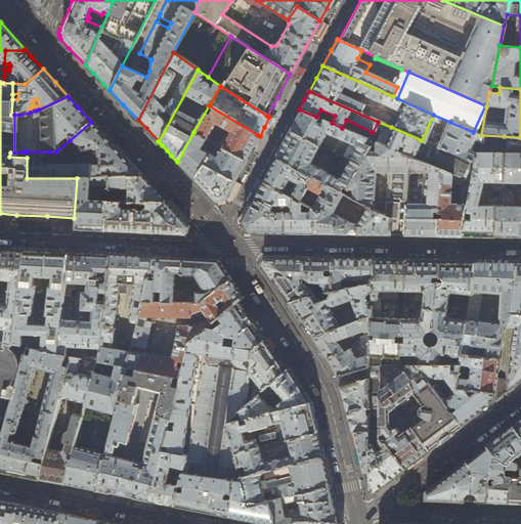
[(209,105),(193,132),(206,139),(214,123),(230,132),(226,139),(221,136),(217,145),(221,147),(244,161),(252,146),(258,135),(209,105)]
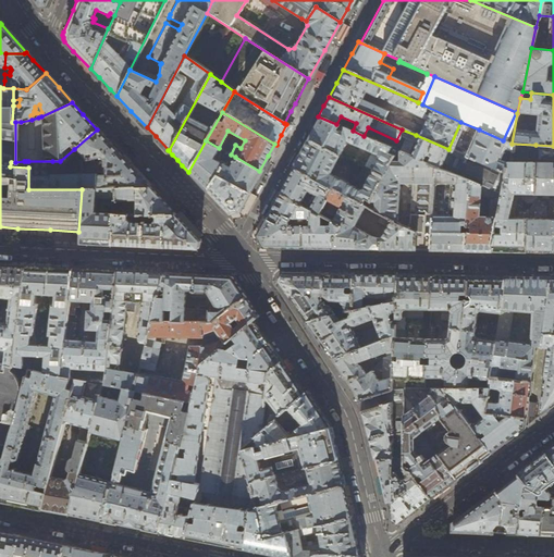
[(336,124),(318,116),(315,123),(314,126),(306,139),(339,156),(345,141),(370,151),(361,168),(382,177),(396,149),(364,136),(353,131),(336,124)]
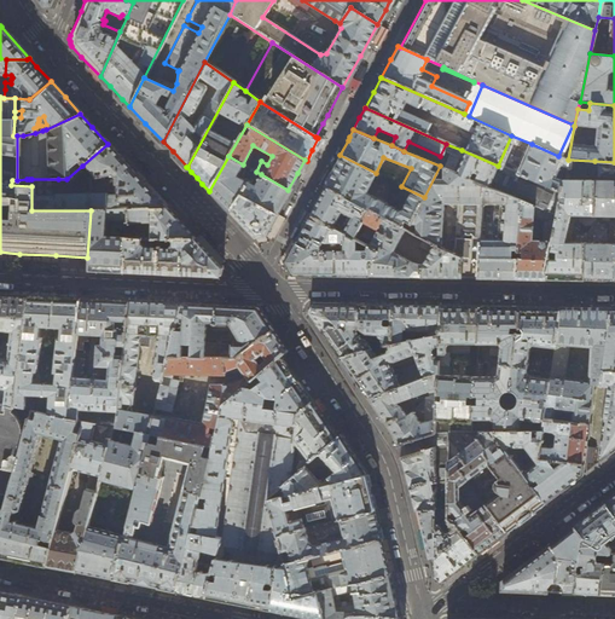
[(518,174),(532,144),(511,136),(498,166),(518,174)]
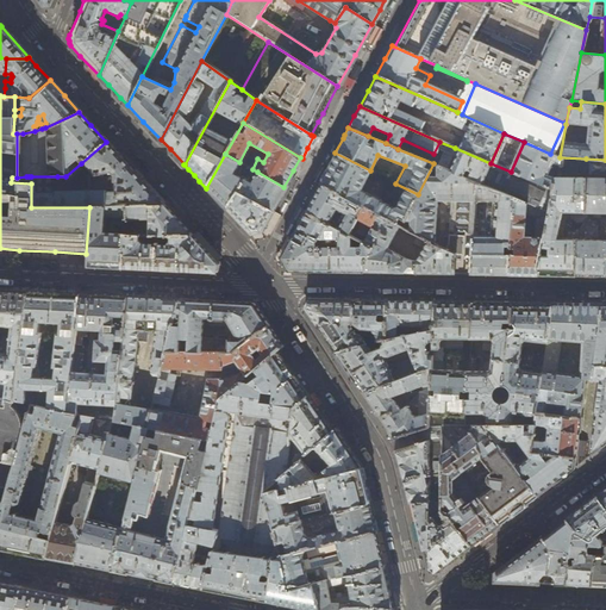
[(130,169),(106,142),(81,163),(86,169),(85,191),(57,192),(57,176),(31,176),(31,184),(31,207),(89,207),(123,206),(162,204),(130,169)]
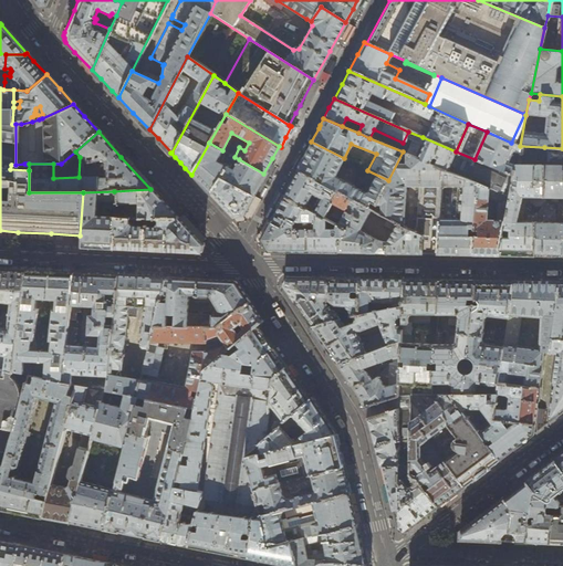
[(475,159),(456,152),(423,137),(420,143),(423,144),(417,158),(440,169),(475,184),(508,198),(511,186),(512,179),(512,177),(475,159)]
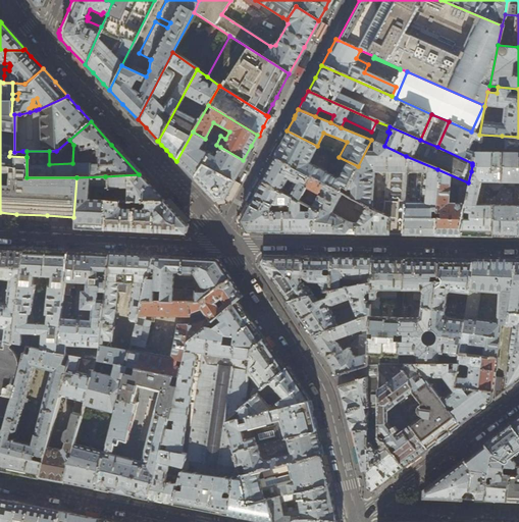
[(317,146),(287,131),(280,143),(272,157),(309,176),(340,194),(343,195),(358,166),(339,157),(329,175),(308,164),(317,146)]
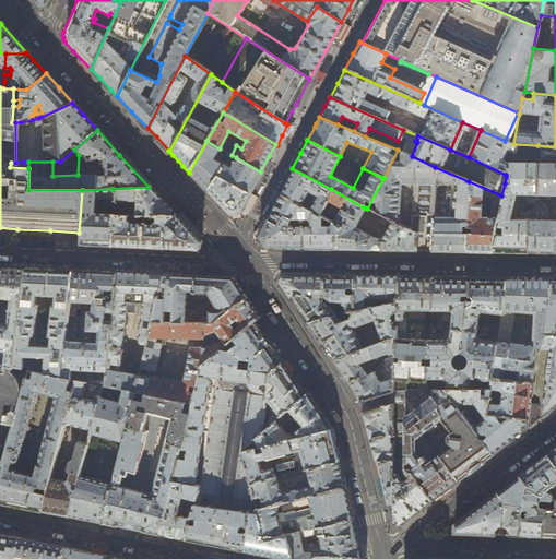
[(229,154),(220,149),(206,141),(189,173),(192,176),(198,181),(199,182),(206,190),(216,176),(223,164),(225,162),(229,154)]
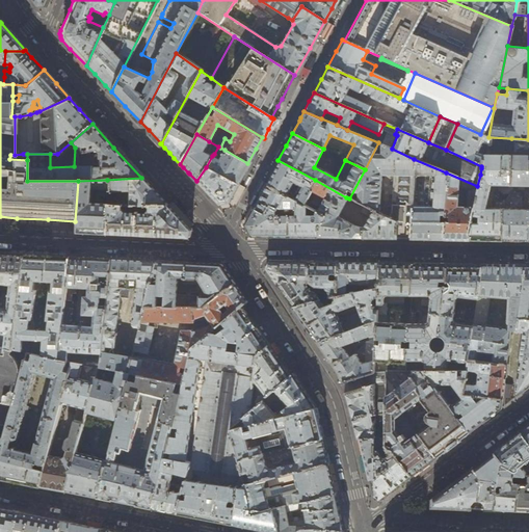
[(488,137),(487,138),(486,142),(481,166),(481,168),(486,169),(485,176),(480,175),(477,186),(468,233),(467,239),(482,239),(501,240),(501,209),(484,209),(490,185),(496,185),(496,189),(498,191),(500,191),(502,193),(508,193),(510,190),(510,185),(511,138),(488,137)]
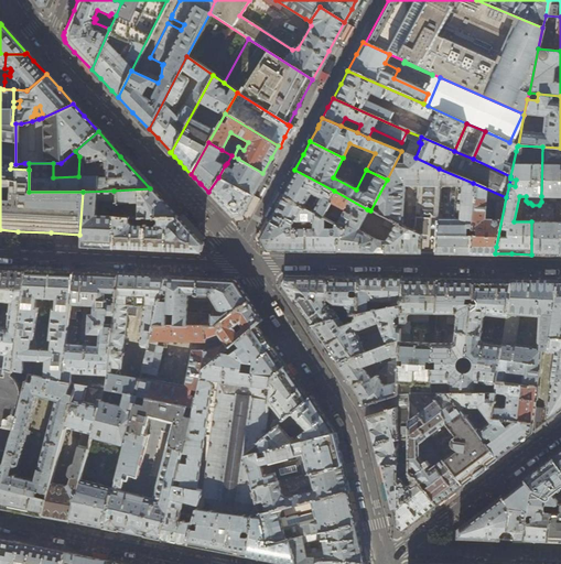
[(560,196),(560,148),(542,147),(541,196),(547,196),(547,201),(554,201),(554,196),(560,196)]
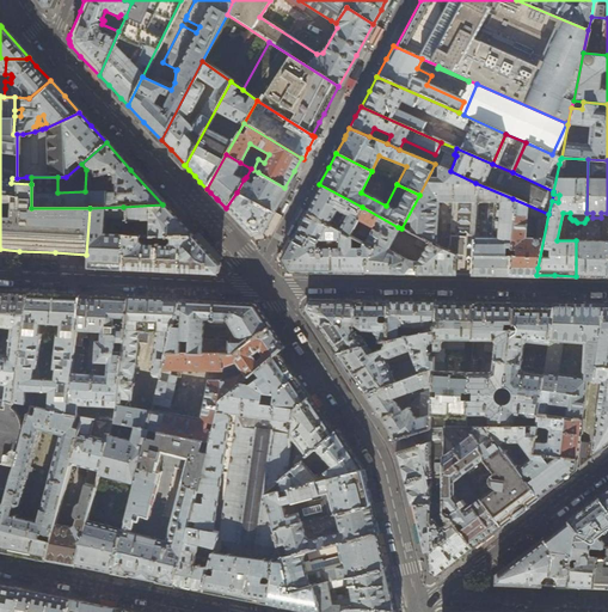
[(450,171),(435,164),(419,195),(401,228),(416,237),(434,245),(436,201),(450,201),(448,243),(444,251),(454,255),(453,274),(458,274),(461,274),(471,274),(473,233),(474,201),(476,183),(450,171)]
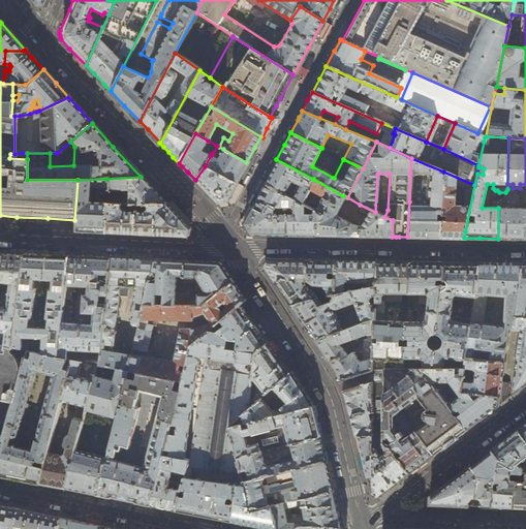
[(218,159),(211,155),(205,166),(236,183),(241,173),(246,162),(223,149),(218,159)]
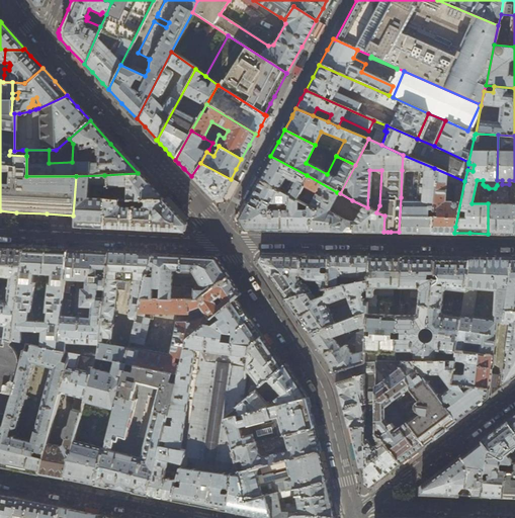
[(430,233),(434,168),(403,155),(402,170),(412,170),(411,200),(405,201),(405,197),(401,197),(399,232),(414,233),(430,233)]
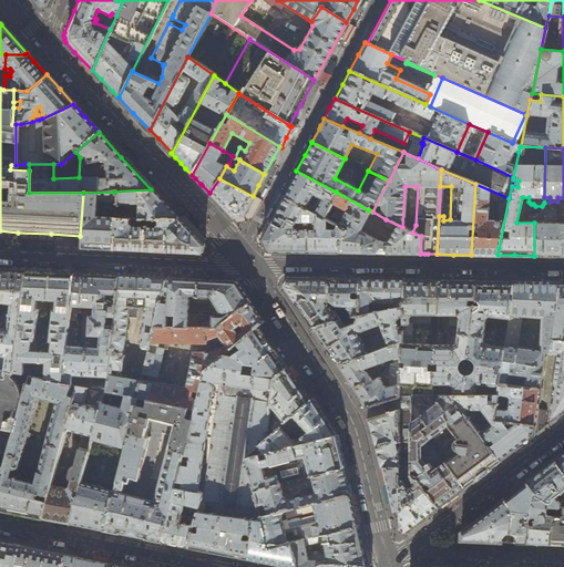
[(336,192),(296,171),(290,183),(283,197),(315,214),(322,218),(336,192)]
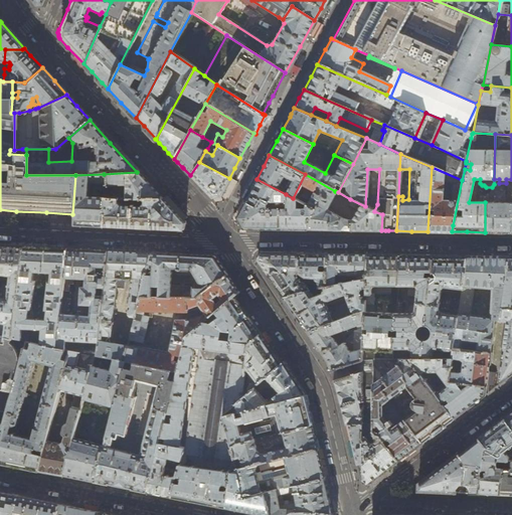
[(199,162),(190,175),(195,180),(203,189),(211,197),(219,197),(224,186),(229,178),(199,162)]
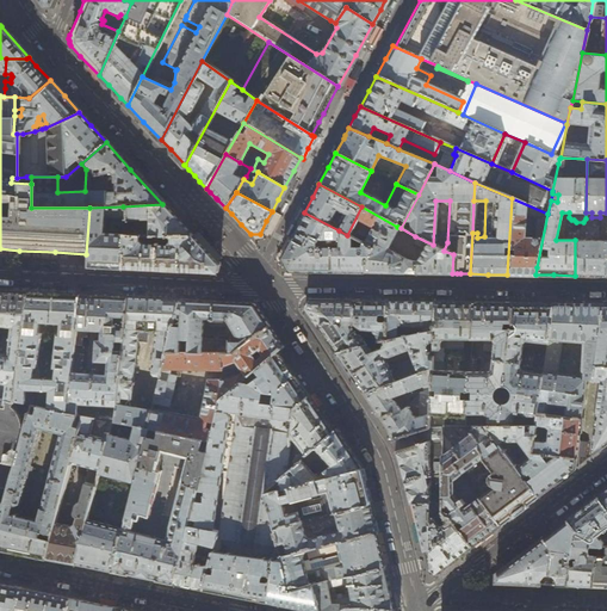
[(522,275),(536,275),(537,267),(547,214),(512,198),(507,275),(522,275)]
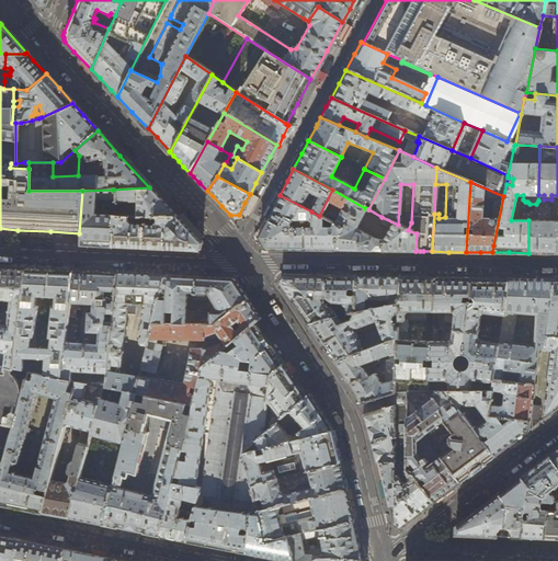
[(159,198),(149,187),(113,190),(113,202),(135,202),(135,208),(132,208),(132,214),(135,215),(135,216),(134,216),(134,218),(137,220),(139,225),(131,224),(126,221),(126,216),(127,216),(127,215),(113,215),(111,247),(149,248),(197,251),(200,243),(182,224),(159,198)]
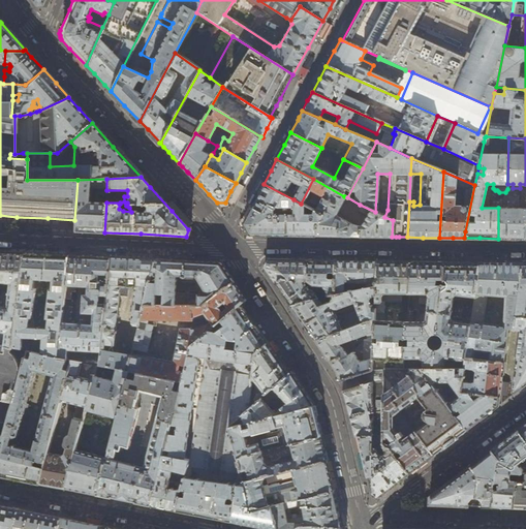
[(106,190),(106,179),(78,180),(74,220),(74,230),(90,231),(104,232),(106,203),(106,190)]
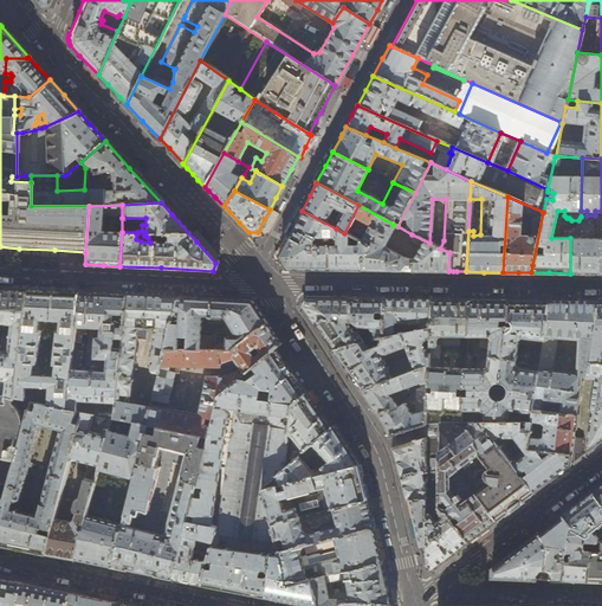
[(382,247),(394,225),(358,205),(344,233),(350,237),(360,243),(357,246),(361,246),(360,270),(375,270),(421,271),(448,271),(450,252),(440,249),(429,243),(412,234),(409,242),(419,247),(413,259),(401,257),(382,247)]
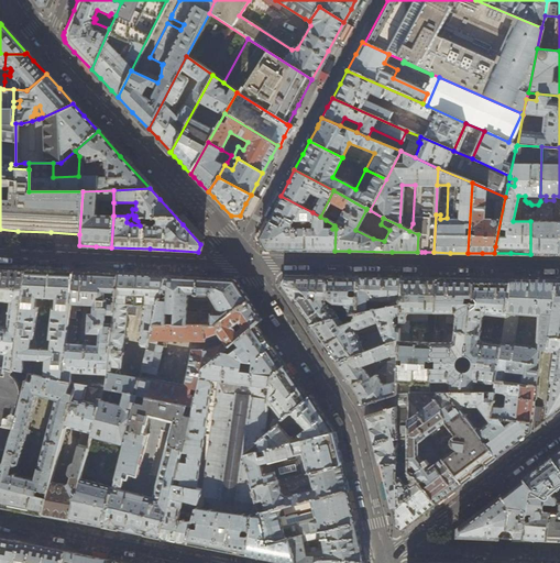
[(313,212),(281,196),(275,206),(267,220),(278,227),(284,217),(293,221),(293,220),(313,221),(313,212)]
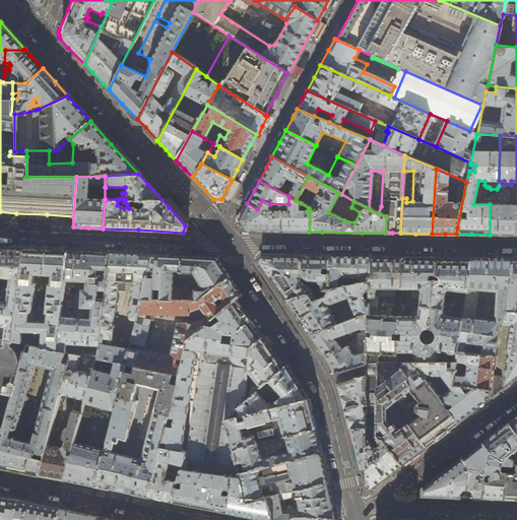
[(490,202),(490,204),(490,235),(502,235),(515,235),(516,204),(507,204),(508,188),(502,188),(499,194),(497,189),(490,202)]
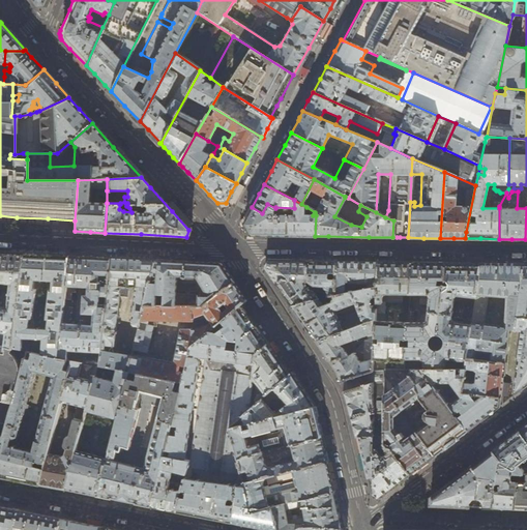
[(306,207),(301,204),(294,200),(294,208),(294,211),(291,210),(287,210),(286,235),(300,236),(315,236),(316,215),(313,215),(303,214),(303,209),(305,209),(306,207)]
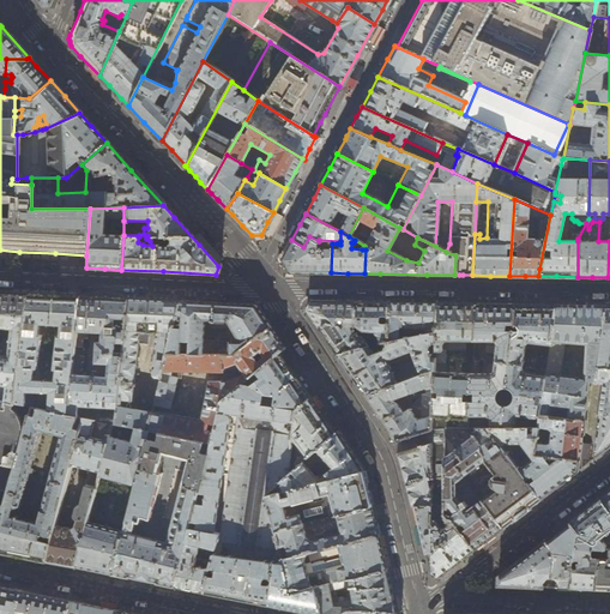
[(319,241),(309,236),(303,247),(291,240),(288,247),(285,252),(281,259),(284,265),(289,272),(310,272),(331,272),(332,244),(322,244),(319,241)]
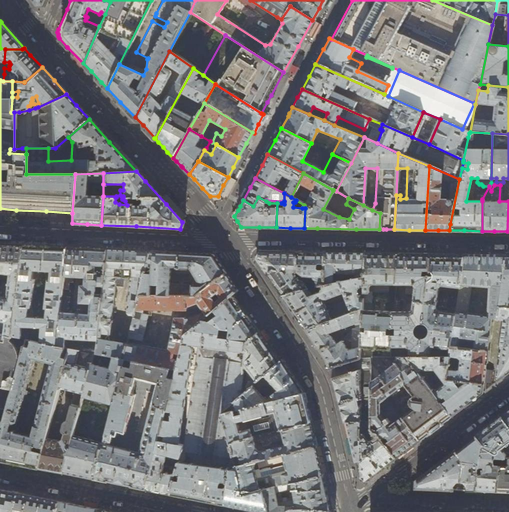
[(10,244),(1,243),(0,252),(0,278),(8,279),(6,297),(0,296),(0,334),(11,337),(22,245),(10,244)]
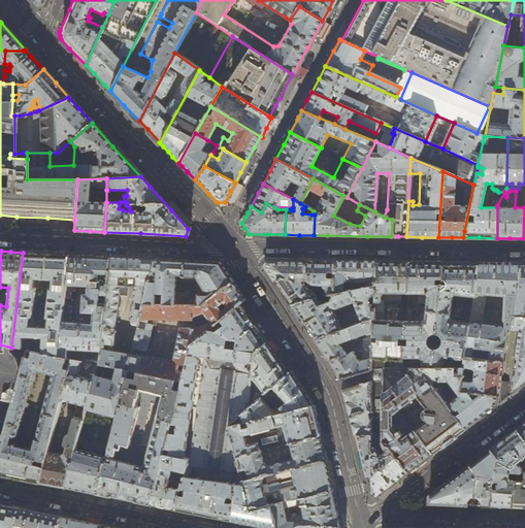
[(57,356),(62,305),(63,298),(67,255),(43,253),(23,253),(11,348),(21,349),(22,335),(42,337),(40,353),(57,356)]
